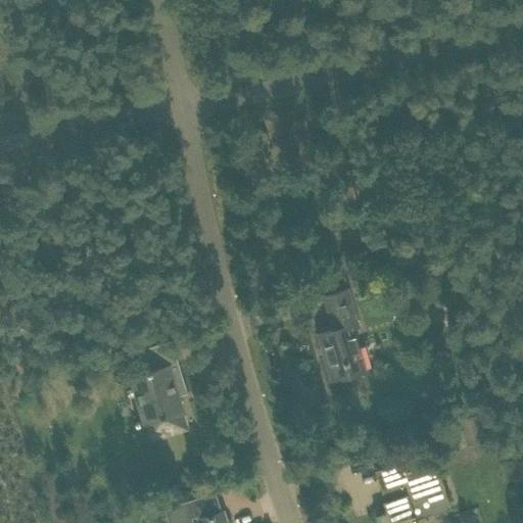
[(255,135),(258,145),(269,141),(266,131),(255,135)]
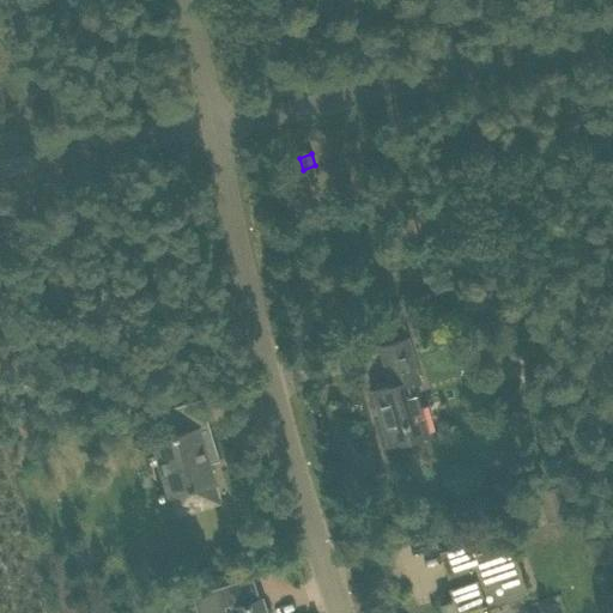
[(388,445),(428,434),(413,383),(420,382),(407,338),(378,346),(390,384),(372,390),(388,445)]
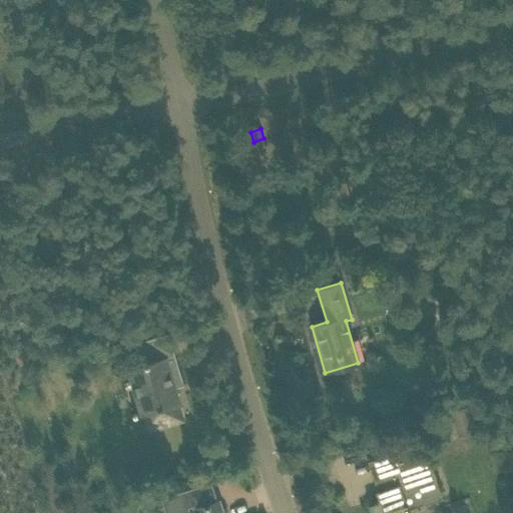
[(167,333),(137,342),(143,363),(127,368),(146,432),(184,421),(174,388),(183,385),(167,333)]
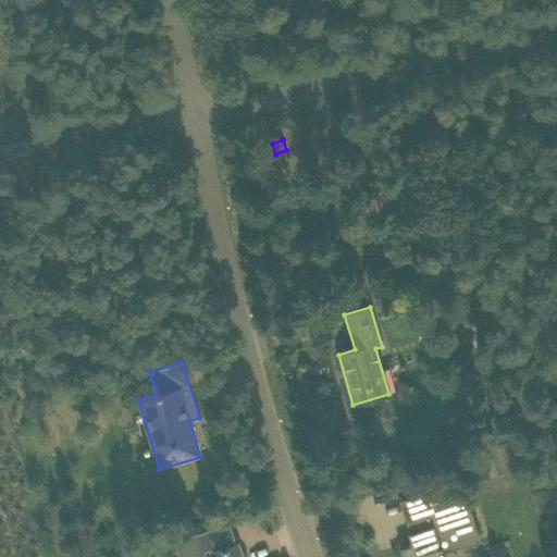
[(437,486),(410,495),(419,518),(407,522),(413,543),(399,548),(401,556),(440,556),(437,548),(479,534),(468,502),(445,509),(437,486)]
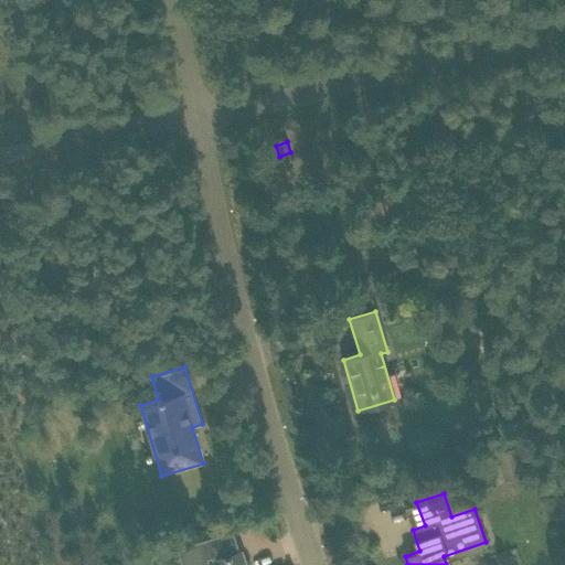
[(245,564),(242,553),(214,561),(215,564),(245,564)]
